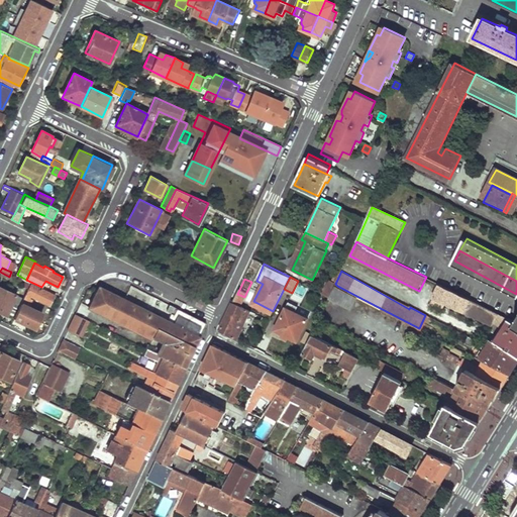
[(49,304),(55,294),(31,283),(22,302),(29,305),(32,299),(31,298),(32,296),(49,304)]
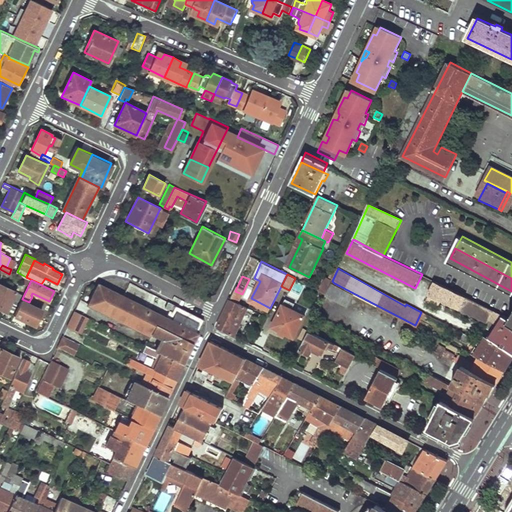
[(511,321),(509,320),(496,312),(435,281),(430,293),(442,299),(488,321),(490,319),(498,324),(488,339),(511,353),(511,321)]
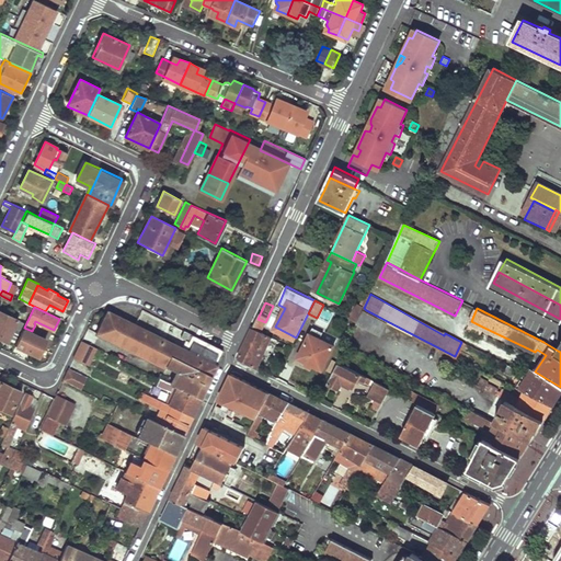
[(169,334),(173,324),(144,309),(138,320),(169,334)]
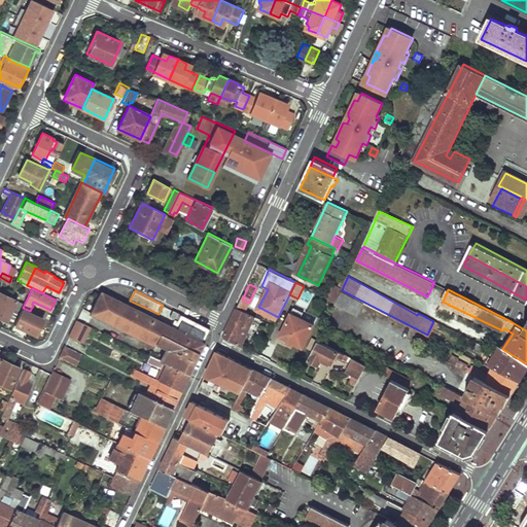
[(0,316),(13,323),(20,310),(13,306),(16,301),(16,300),(9,296),(11,294),(3,291),(2,293),(0,291),(0,316)]
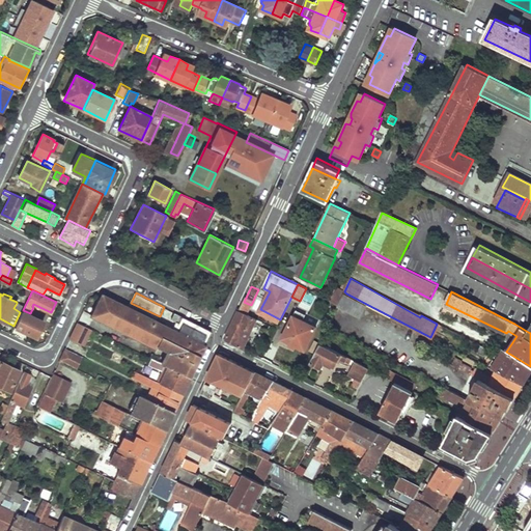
[(212,331),(175,312),(168,326),(103,294),(92,315),(156,346),(158,343),(173,351),(166,364),(191,375),(212,331)]
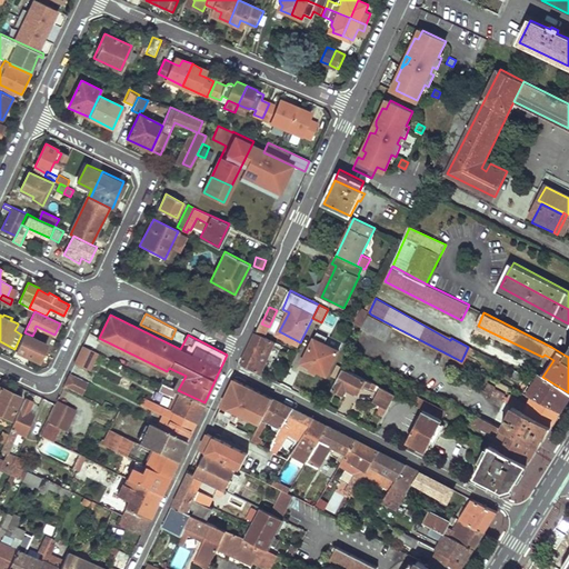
[(388,340),(395,327),(371,315),(365,328),(388,340)]
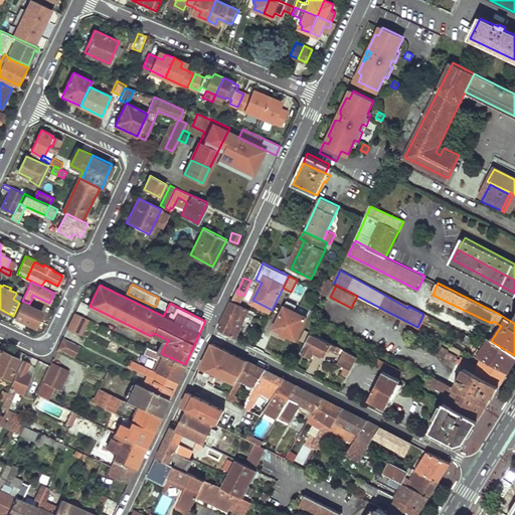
[(236,293),(232,300),(239,304),(243,296),(236,293)]
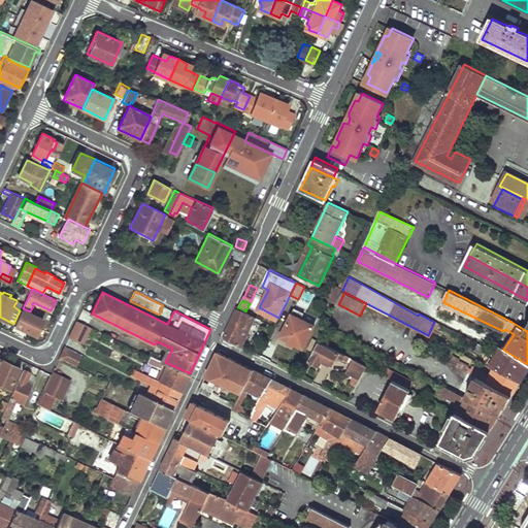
[(13,306),(20,310),(23,305),(17,301),(13,306)]
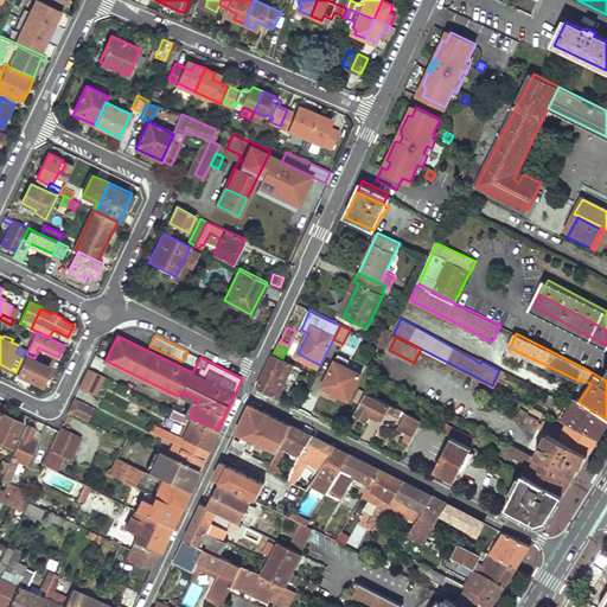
[(522,360),(524,355),(510,347),(506,353),(522,360)]
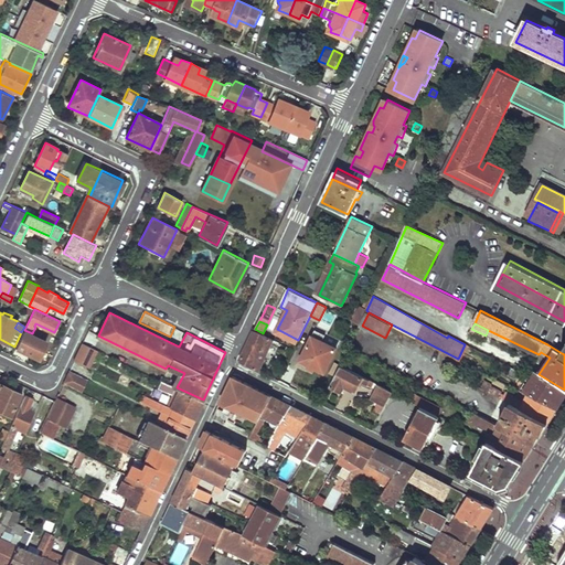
[(275,339),(263,333),(255,329),(241,361),(258,370),(275,339)]
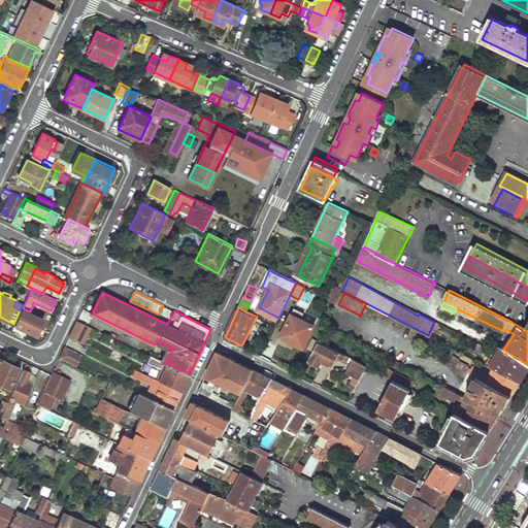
[(277,321),(278,318),(259,307),(258,310),(277,321)]
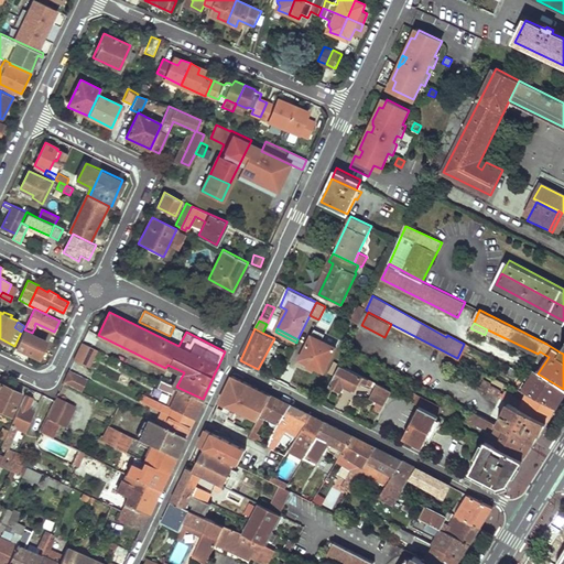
[(39,359),(46,342),(23,332),(15,348),(39,359)]
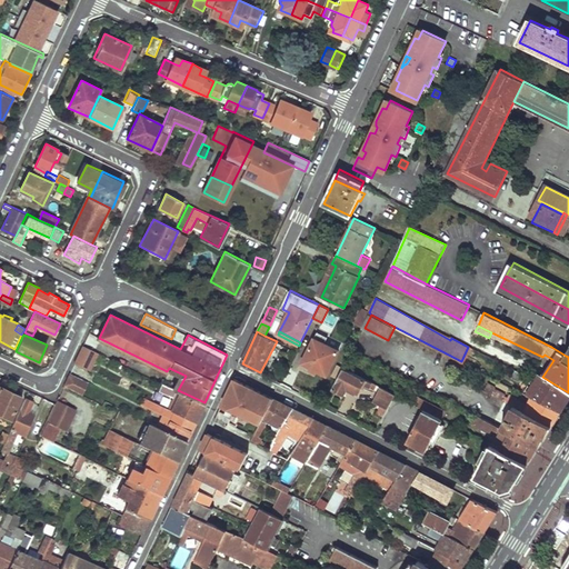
[(328,375),(340,350),(316,338),(303,362),(311,367),(311,369),(318,372),(319,370),(328,375)]
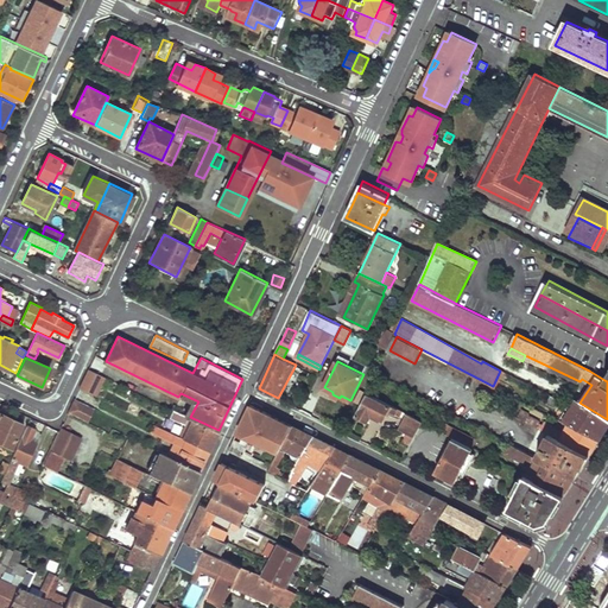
[(416,436),(424,422),(367,392),(356,415),(368,420),(373,415),(384,419),(387,412),(399,418),(401,416),(404,418),(399,426),(407,431),(416,436)]
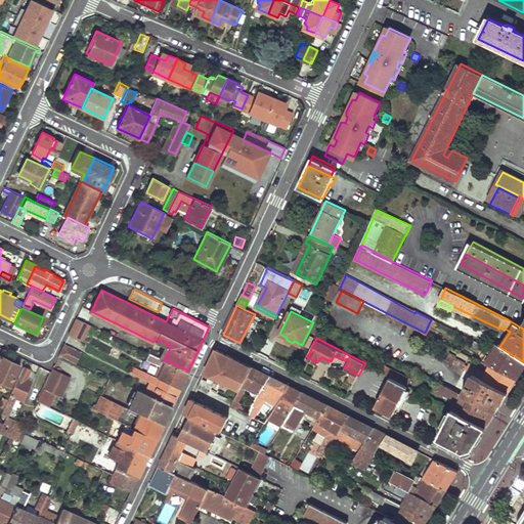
[(477,352),(481,345),(476,342),(472,349),(477,352)]
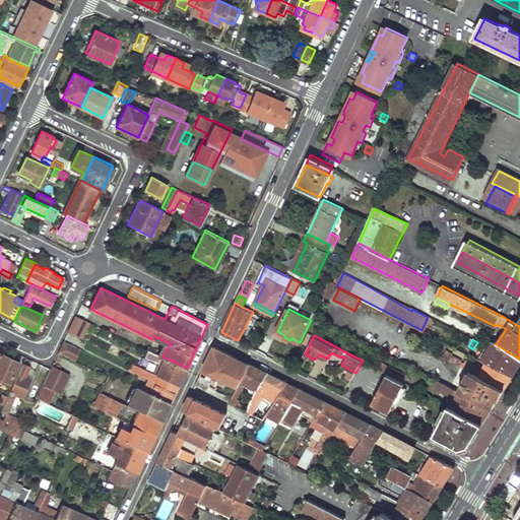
[(64,340),(59,351),(76,360),(81,348),(64,340)]
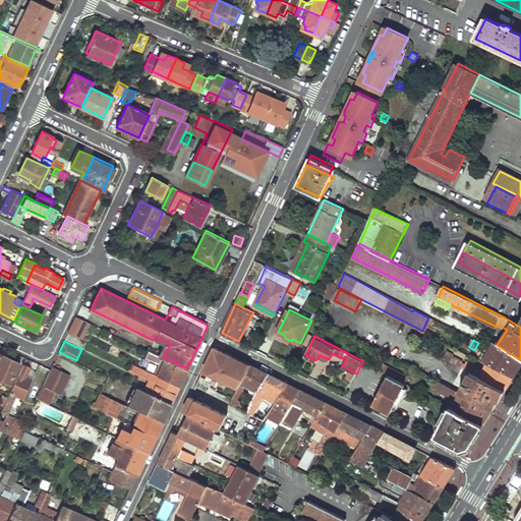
[(520,368),(520,366),(520,359),(497,345),(490,342),(480,360),(488,364),(514,379),(520,368)]
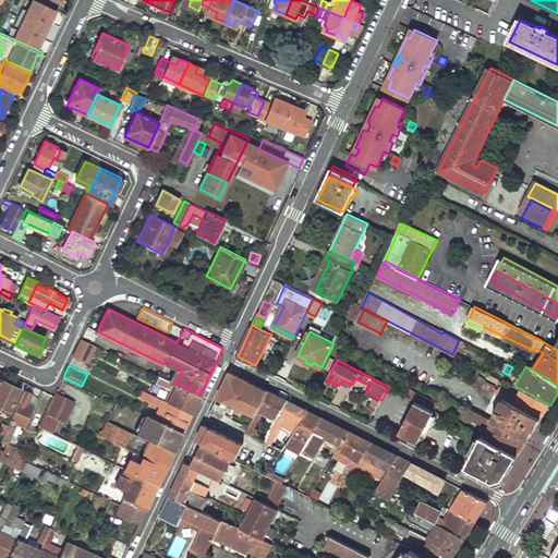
[(171,381),(174,375),(161,368),(158,375),(160,375),(164,377),(171,381)]
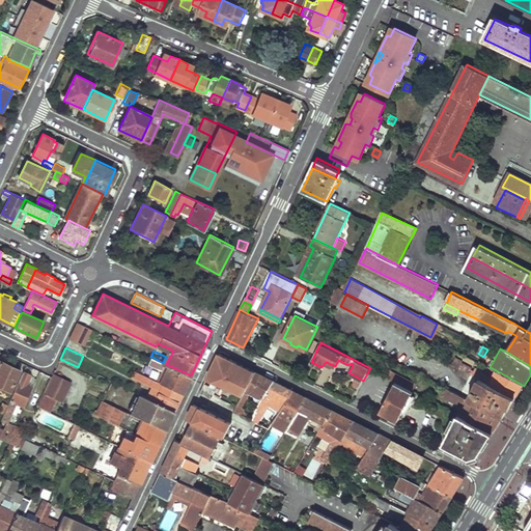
[(248,389),(257,371),(252,368),(226,355),(220,352),(208,376),(221,383),(215,396),(221,400),(227,390),(226,388),(227,387),(244,396),(248,389)]
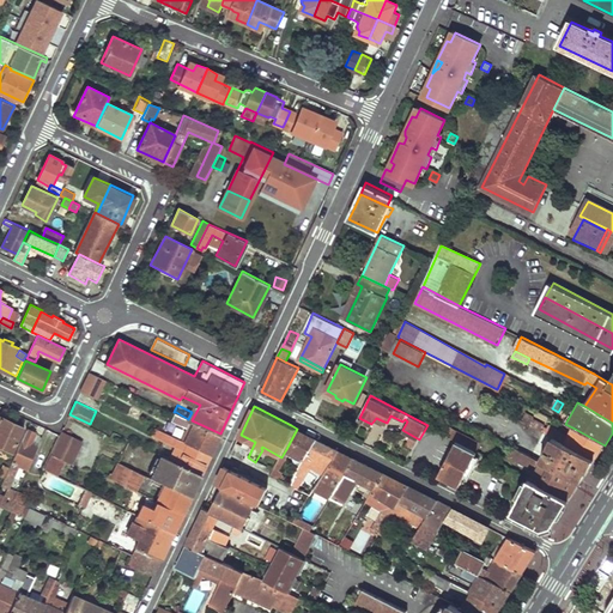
[(211,454),(220,434),(192,420),(188,419),(180,414),(177,422),(176,423),(193,429),(189,436),(174,428),(170,434),(211,454)]
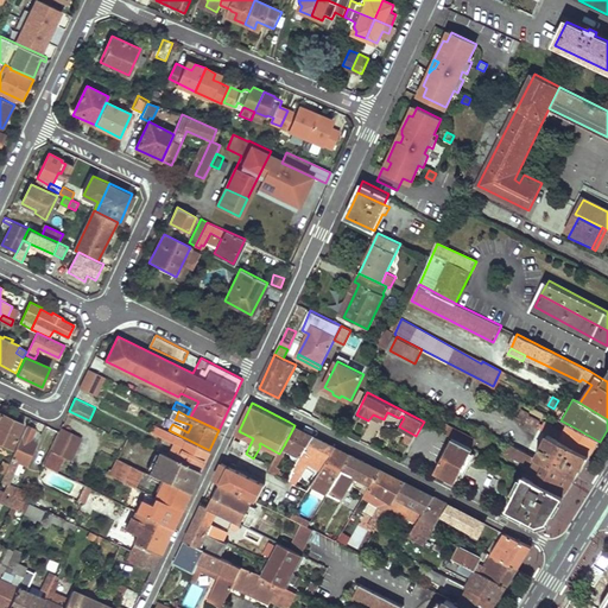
[(12,451),(25,424),(1,413),(1,415),(0,416),(0,441),(10,447),(8,450),(12,451)]
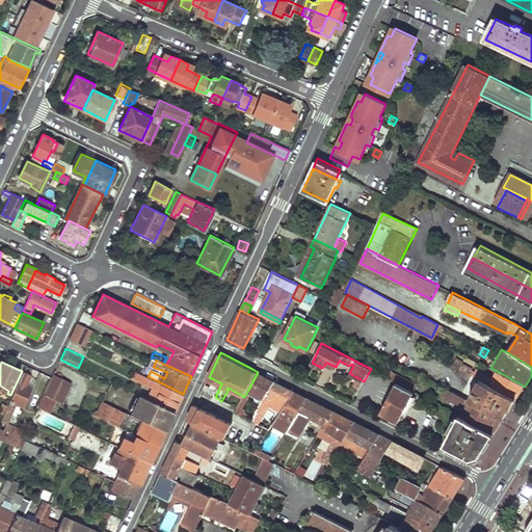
[(521,393),(525,387),(499,372),(495,378),(476,369),(475,371),(467,367),(464,371),(480,379),(516,399),(521,393)]
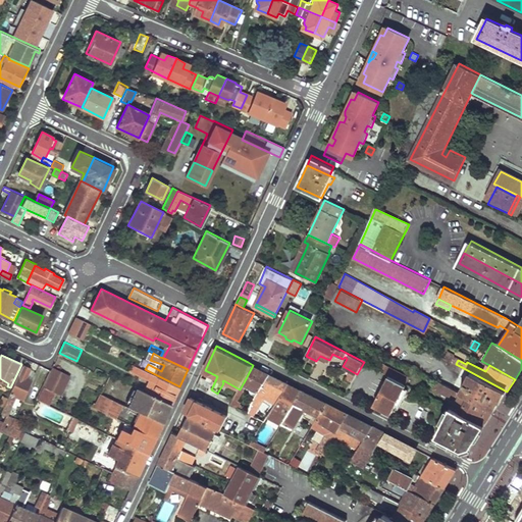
[(141,375),(144,369),(141,367),(137,366),(134,364),(131,370),(141,375)]
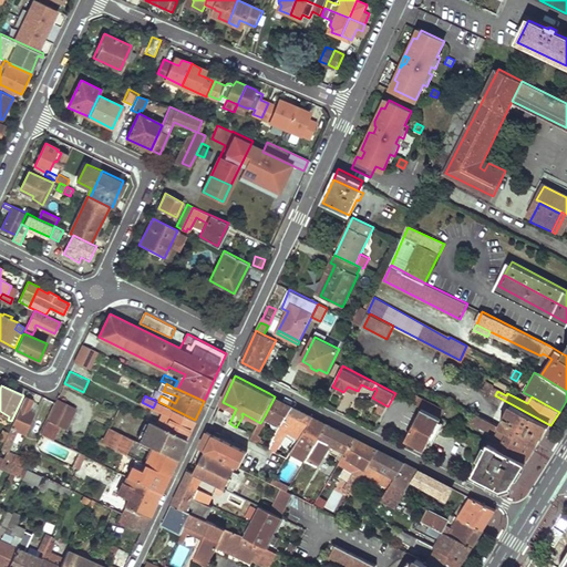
[(436,414),(440,409),(416,395),(413,402),(423,408),(436,414)]
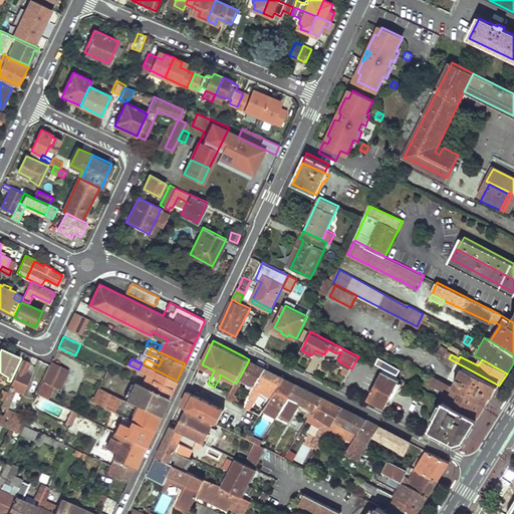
[(29,365),(30,363),(23,359),(8,392),(5,398),(9,399),(10,396),(11,397),(15,390),(23,394),(32,374),(27,371),(29,365)]
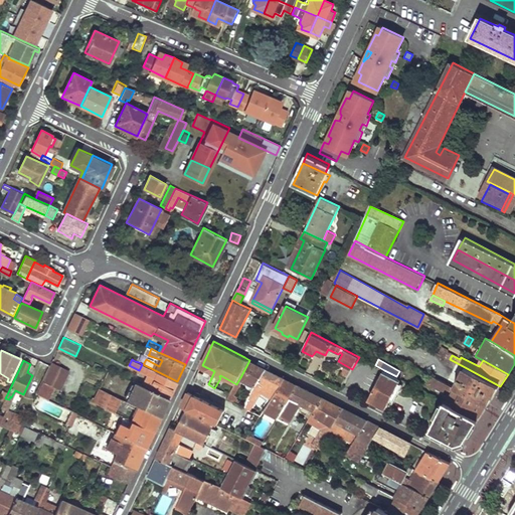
[(258,384),(268,369),(259,364),(249,360),(240,377),(258,384)]
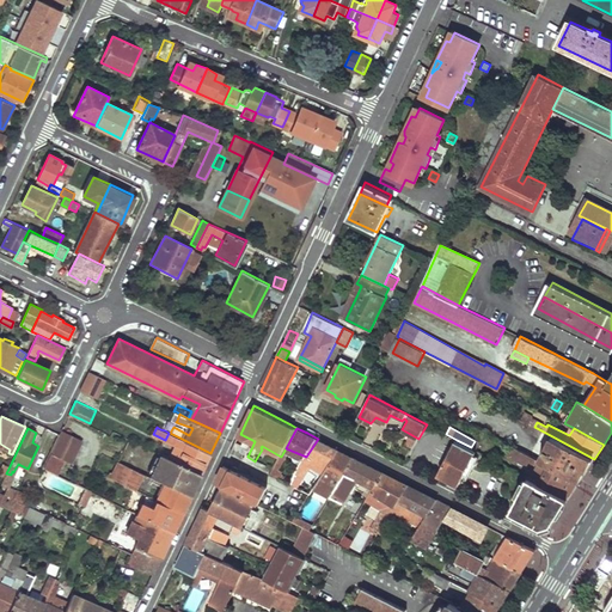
[(60,434),(43,467),(57,473),(65,459),(74,464),(85,441),(61,430),(60,434)]
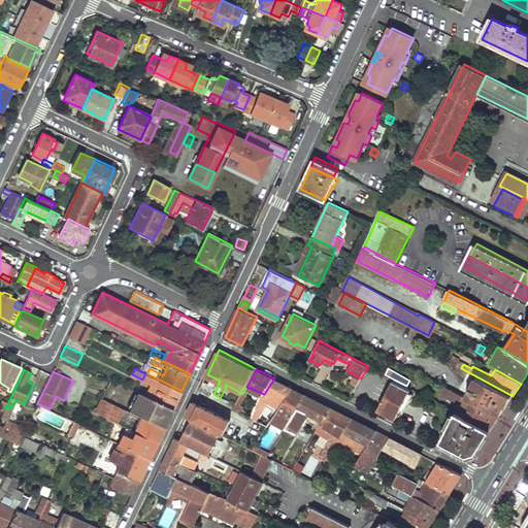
[(174,408),(182,391),(146,373),(145,373),(142,380),(158,387),(154,395),(150,393),(151,391),(139,385),(136,390),(139,391),(174,408)]
